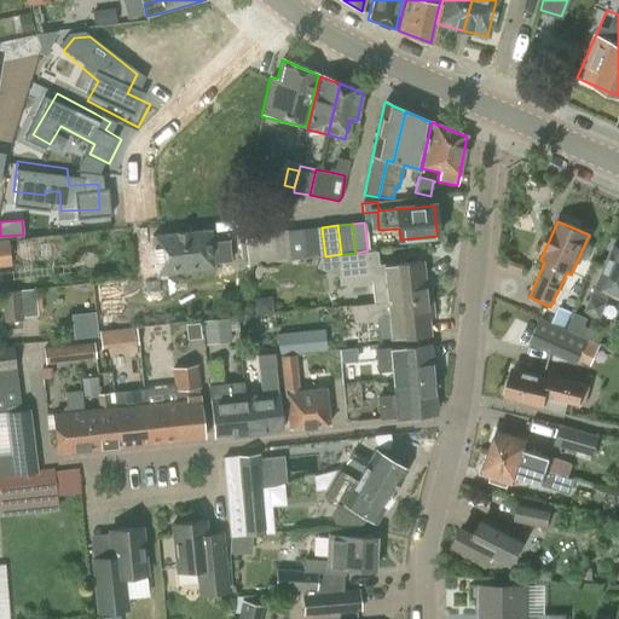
[(322,227),(307,229),(311,259),(325,256),(322,227)]
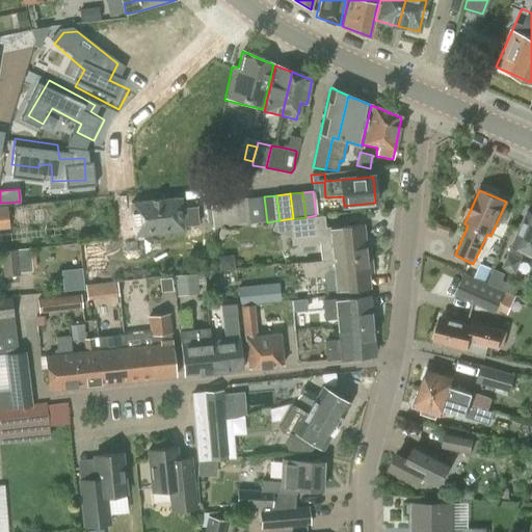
[(264,196),(249,198),(253,224),(267,222),(264,196)]
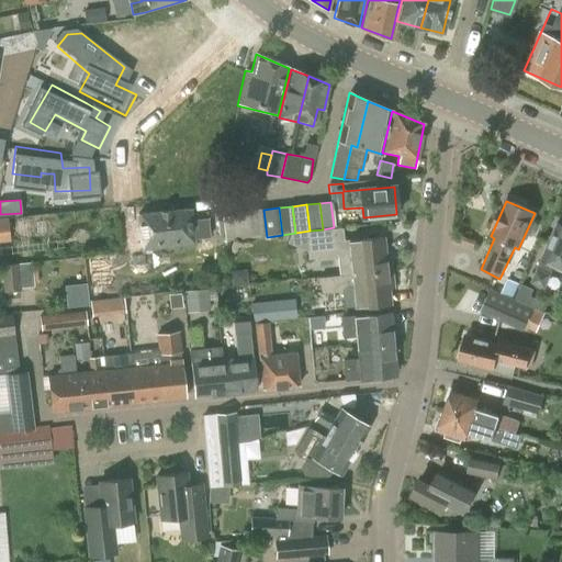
[(139,233),(124,234),(126,251),(194,245),(193,240),(210,238),(208,218),(191,221),(190,210),(137,215),(139,233)]
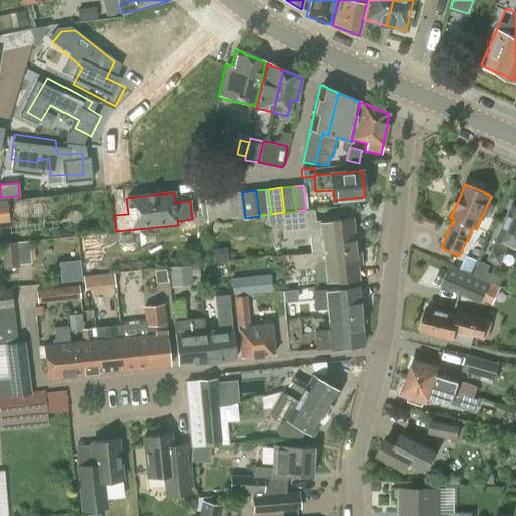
[(228,194),(228,198),(231,219),(245,218),(242,192),(228,194)]
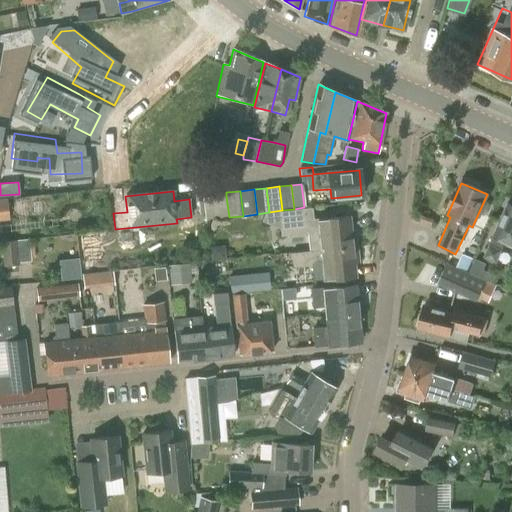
[(21,196),(0,198),(0,220),(9,220),(7,203),(21,201),(21,196)]
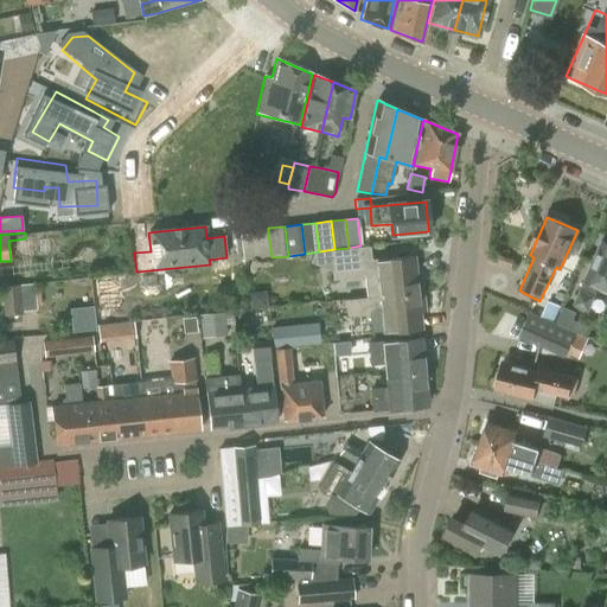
[(268,232),(254,234),(257,260),(272,257),(268,232)]
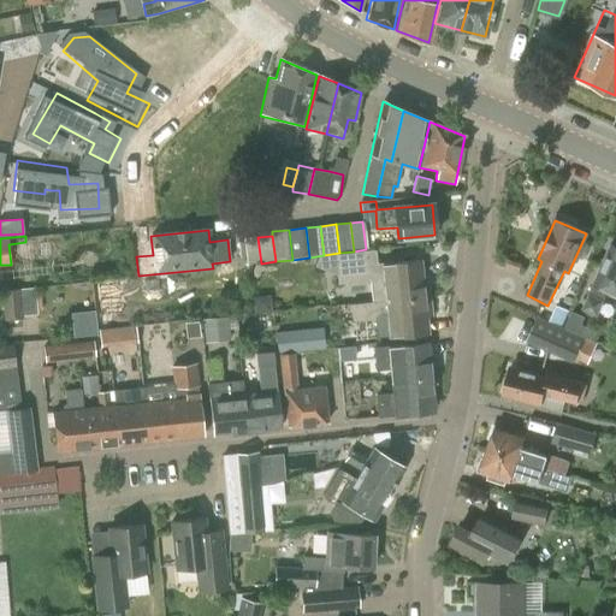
[(261,264),(258,237),(242,238),(247,265),(261,264)]
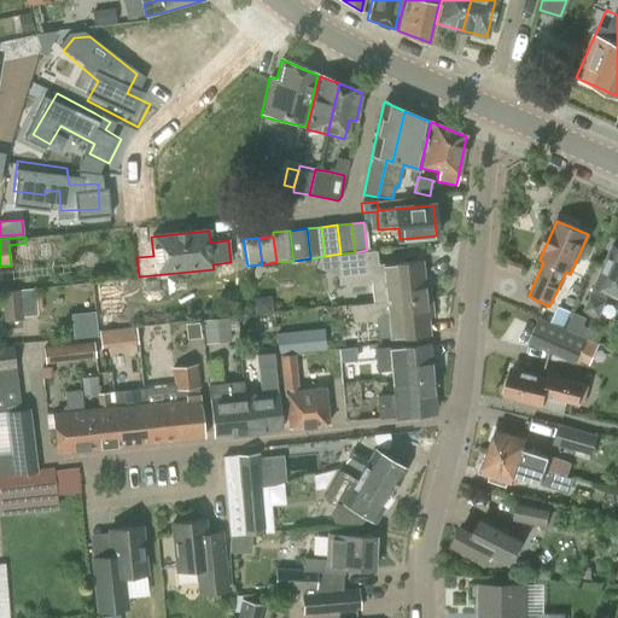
[(617,249),(614,248),(586,313),(600,319),(611,291),(617,295),(617,249)]
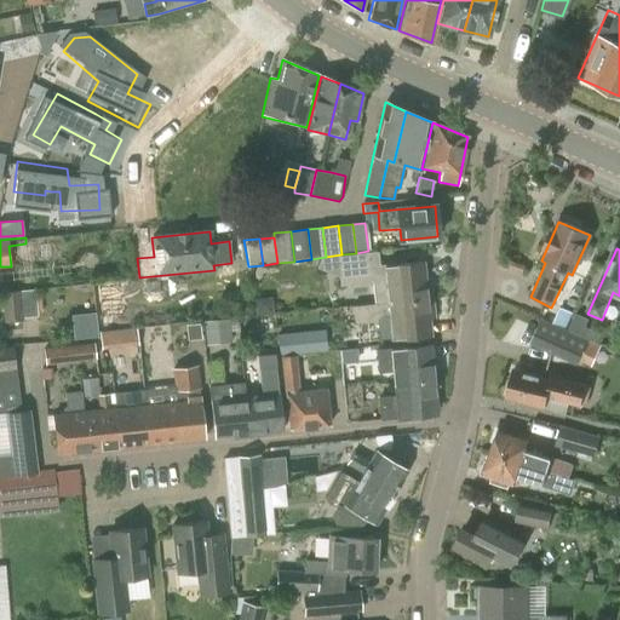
[(372,282),(374,304),(425,299),(420,262),(378,267),(377,253),(337,257),(339,285),(372,282)]
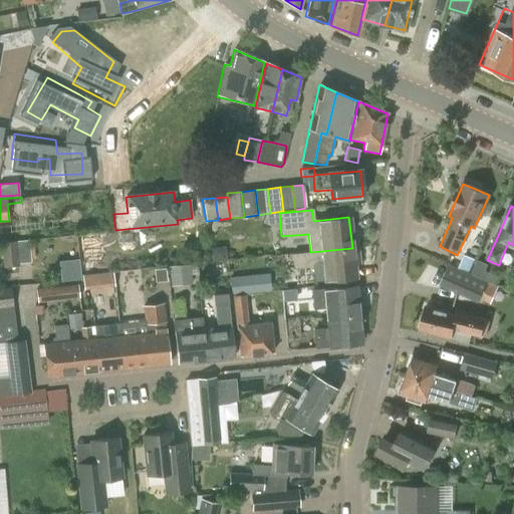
[(18,264),(31,262),(29,240),(0,243),(2,267),(19,266),(18,264)]
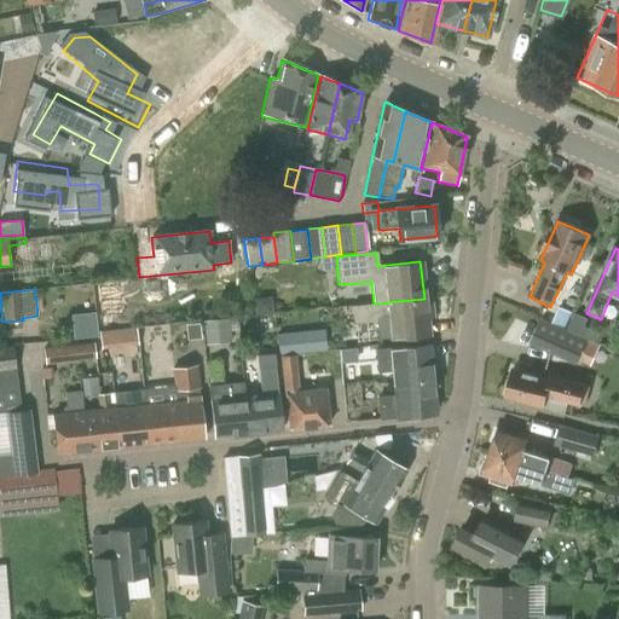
[(102,310),(96,311),(98,331),(99,331),(119,329),(123,329),(120,294),(102,296),(102,310)]
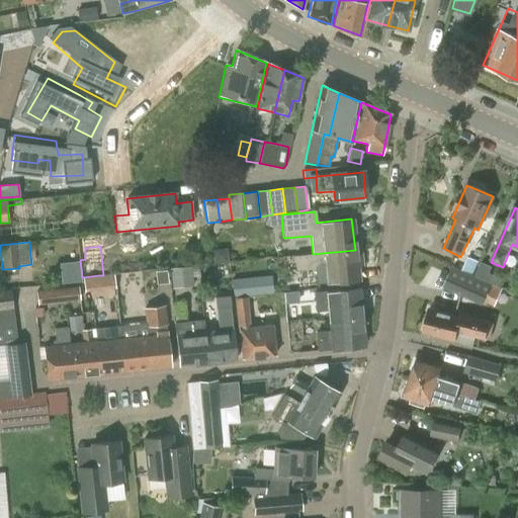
[(355,250),(313,254),(313,255),(294,257),(295,271),(315,269),(317,284),(358,279),(355,250)]
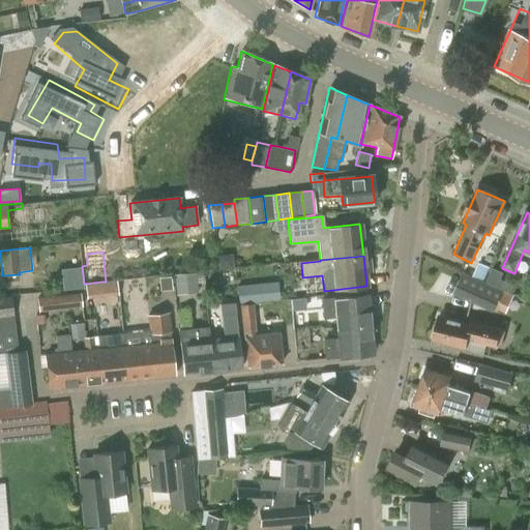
[(462,272),(460,277),(480,286),(482,282),(490,267),(478,262),(472,276),(462,272)]
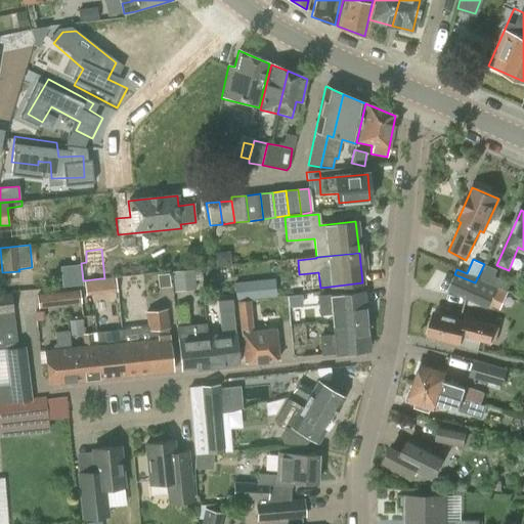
[(480,279),(477,278),(475,282),(506,296),(508,292),(505,291),(509,282),(495,276),(497,270),(487,265),(480,279)]
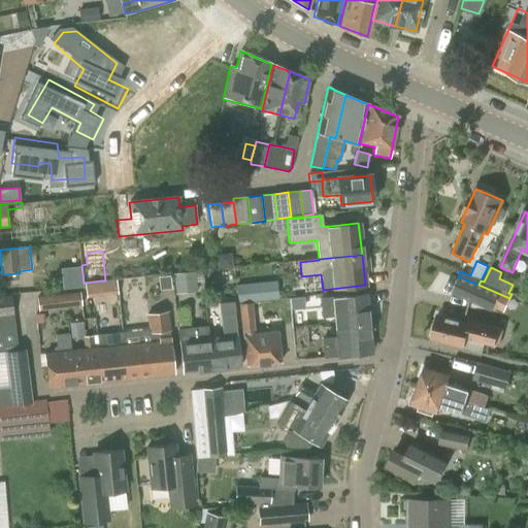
[(173,274),(175,294),(197,292),(195,272),(173,274)]
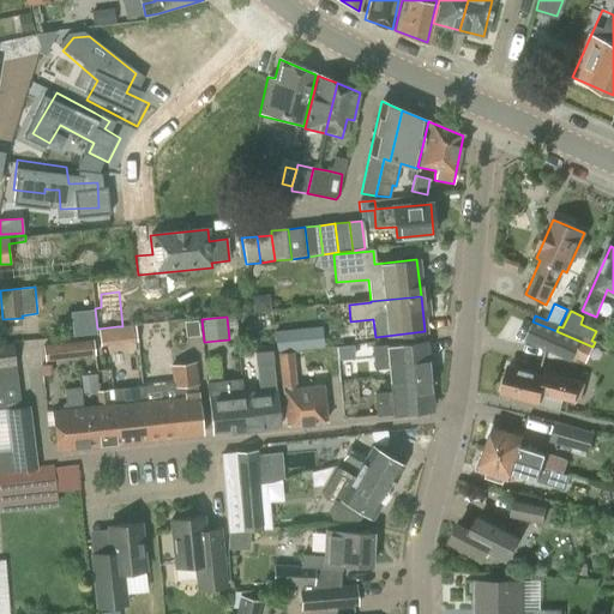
[(150,321),(151,361),(175,361),(174,320),(150,321)]
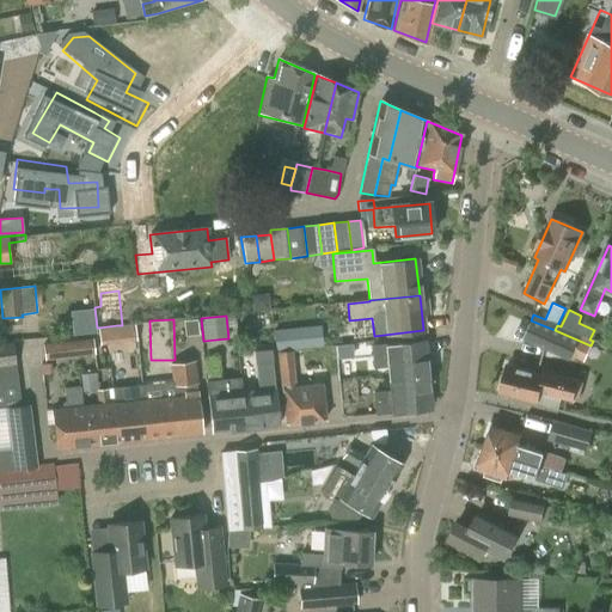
[(555,330),(531,320),(522,341),(570,362),(573,357),(583,362),(591,346),(555,330)]
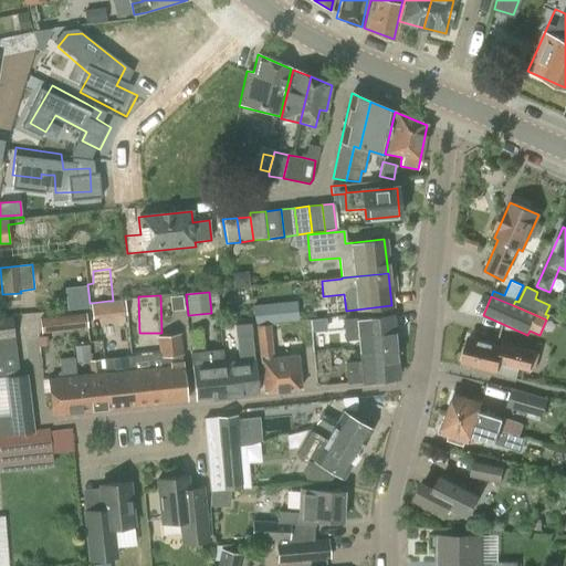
[(108,301),(91,303),(92,315),(92,318),(109,316),(108,301)]
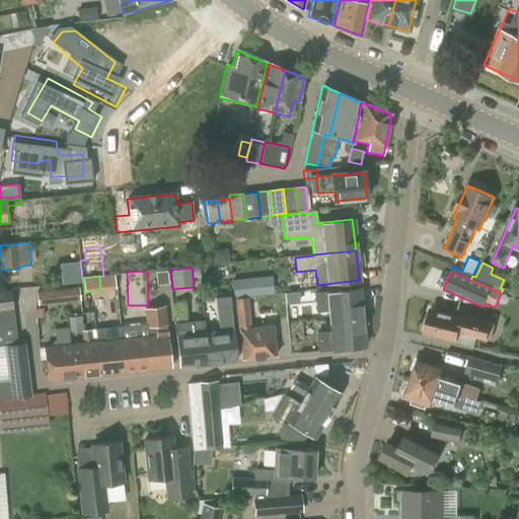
[(233,280),(235,300),(257,297),(257,295),(273,294),(271,276),(233,280)]
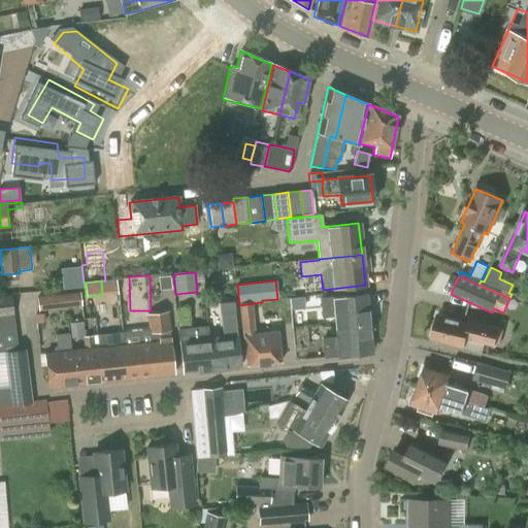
[(37,298),(39,311),(81,306),(79,292),(37,298)]
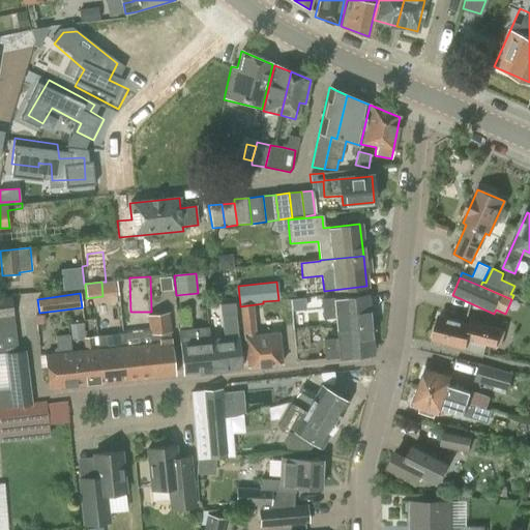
[(0,333),(16,332),(13,316),(11,296),(0,297),(0,333)]
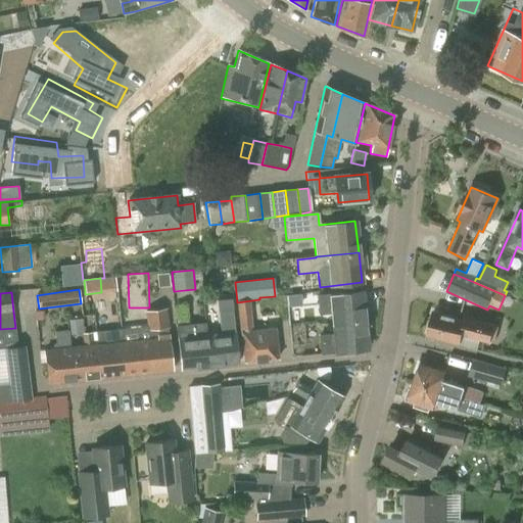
[(281,296),(283,306),(287,306),(289,326),(303,324),(300,293),(281,296)]
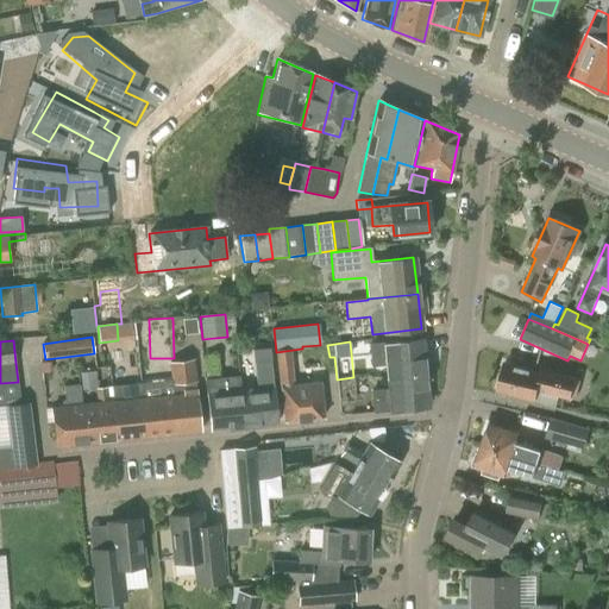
[(385,365),(387,377),(424,375),(420,341),(383,346),(383,341),(368,343),(370,368),(385,365)]
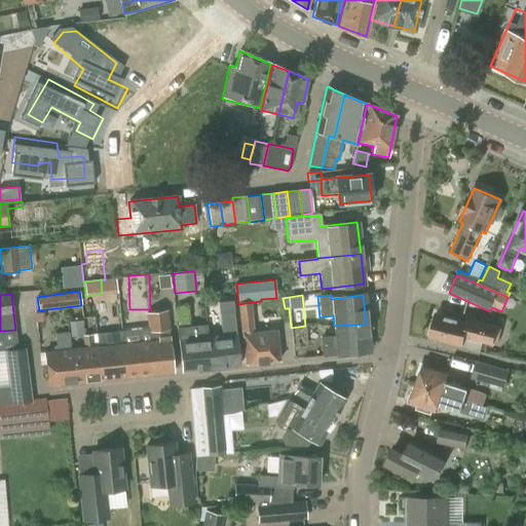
[(261,301),(238,304),(242,334),(246,364),(279,361),(275,331),(255,333),(253,318),(262,317),(261,301)]
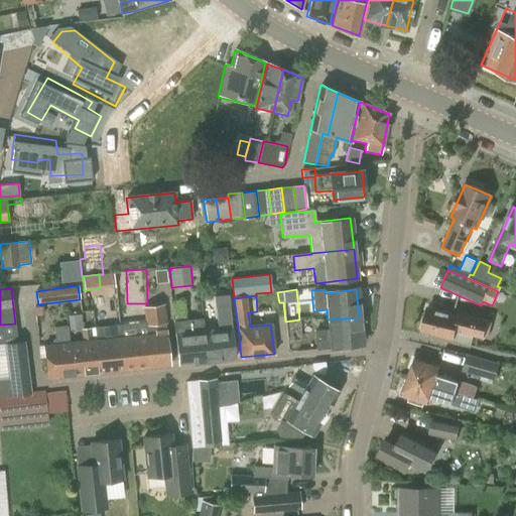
[(144,323),(139,323),(144,368),(169,365),(164,325),(167,325),(165,304),(143,307),(144,323)]
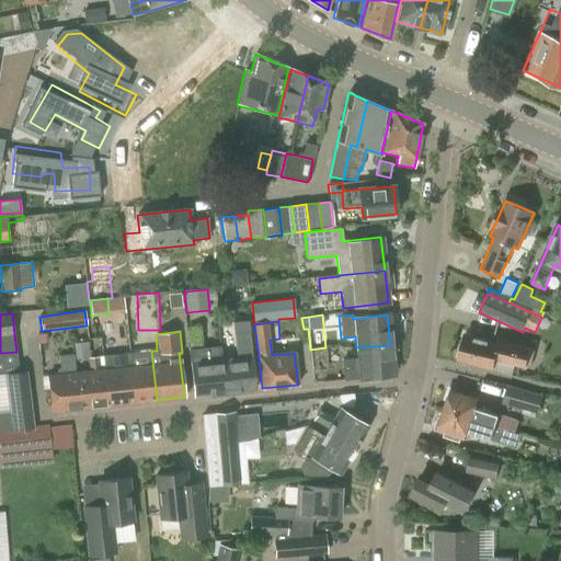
[(495,344),(496,339),(478,333),(477,339),(465,336),(458,359),(495,369),(497,359),(525,366),(529,350),(499,342),(497,344),(495,344)]
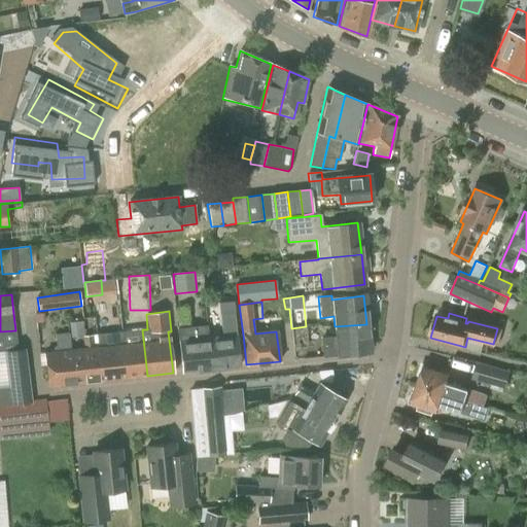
[(82,320),(68,322),(70,337),(83,336),(82,320)]
